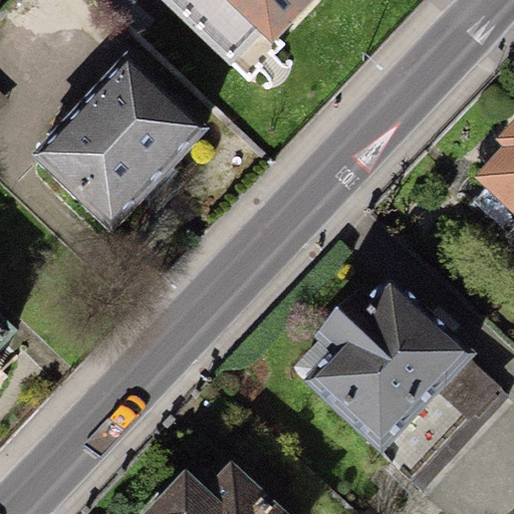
[(161,0),(232,66),(262,35),(223,0),(161,0)]
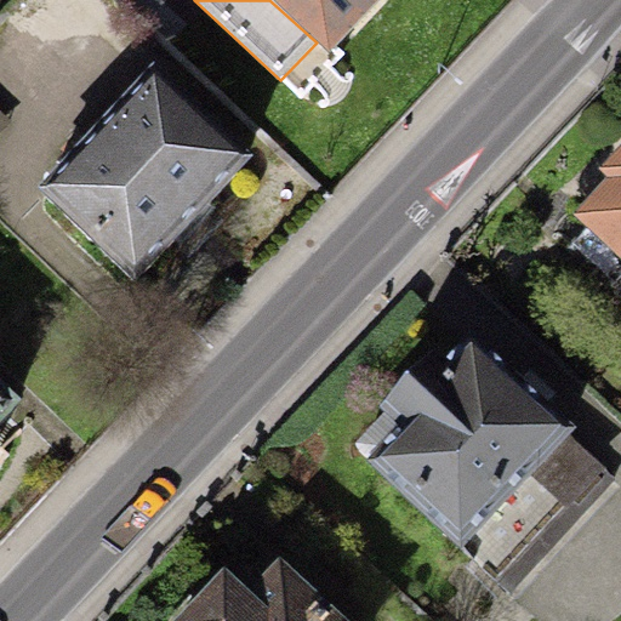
[(269,0),(317,43),(329,55),(379,0),(269,0)]
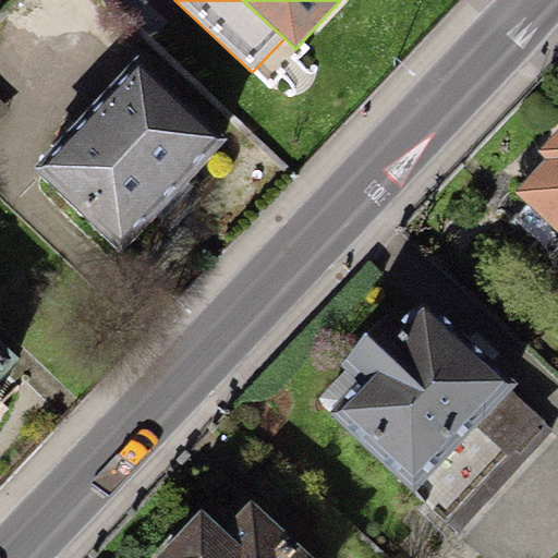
[(142,63),(44,166),(126,245),(226,143),(142,63)]
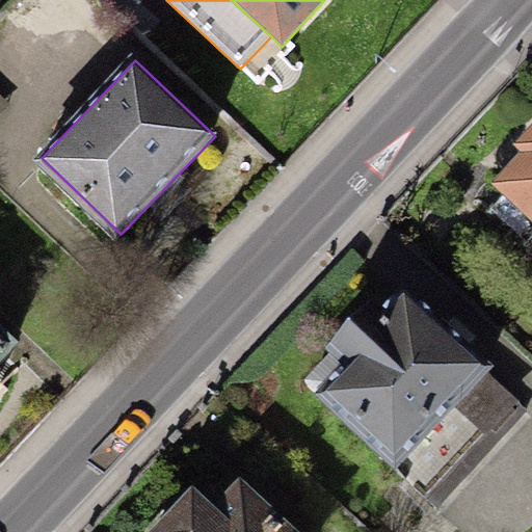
[(519,155),(488,188),(531,225),(531,124),(510,147),(519,155)]
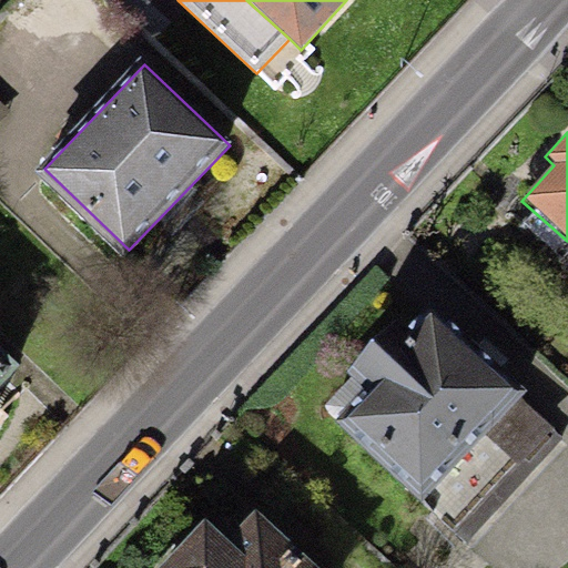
[(322,409),(419,504),(525,395),(426,301),(393,335),(387,330),(345,372),(352,378),(322,409)]
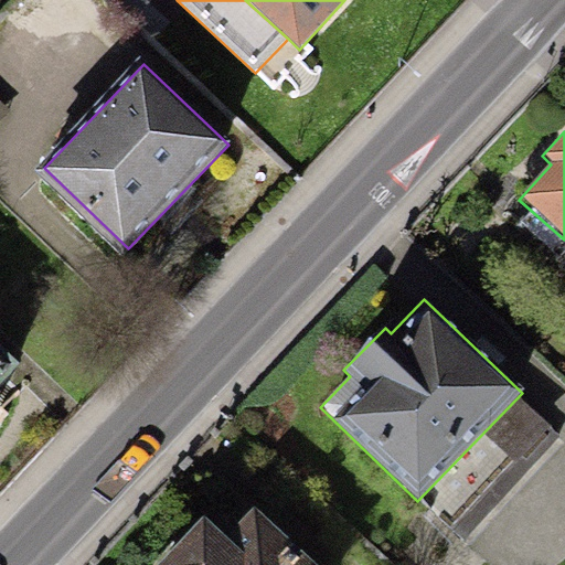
[(0,345),(0,383),(19,364),(0,345)]
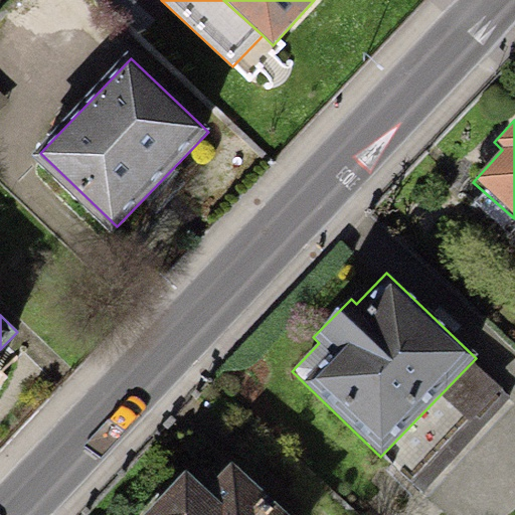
[(286,514),(231,464),(205,492),(184,473),(145,514),(286,514)]
